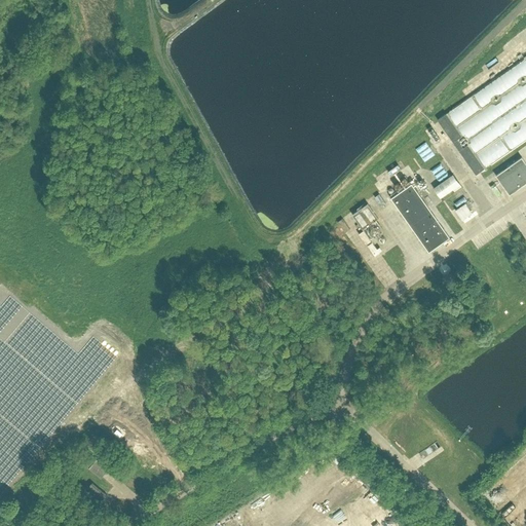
[(476,174),(525,138),(525,57),(438,119),(476,174)]
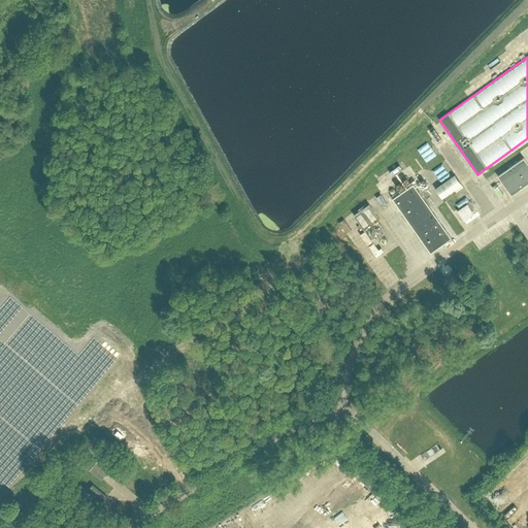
[(414,146),(423,160),(433,153),(425,139),(414,146)]
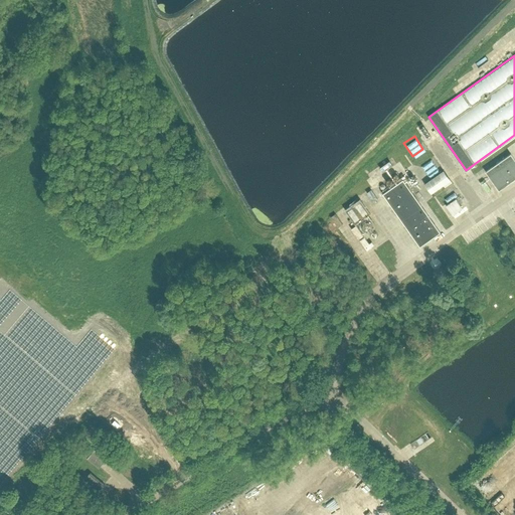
[(498,190),(514,177),(514,159),(510,153),(485,171),(498,190)]
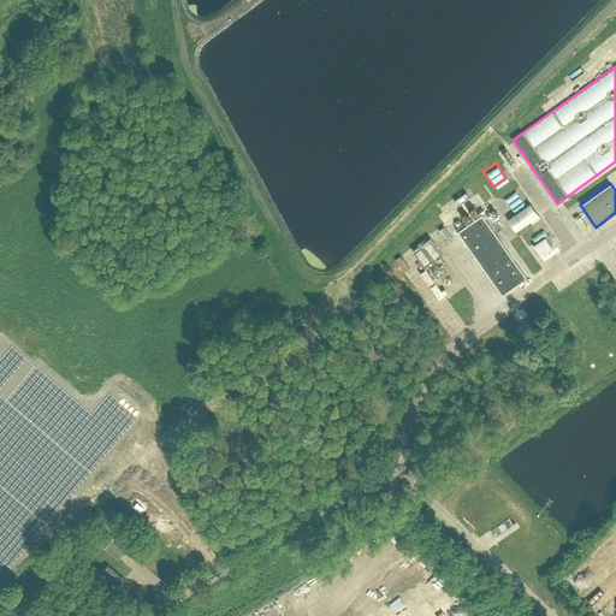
[(510,211),(522,203),(513,189),(501,196),(510,211)]
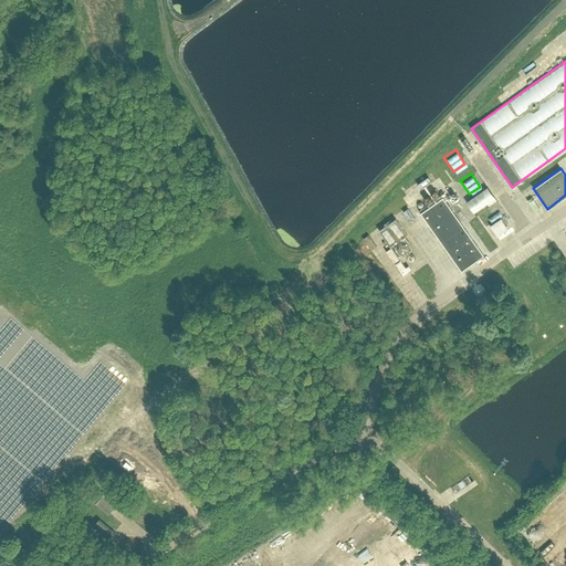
[(488,206),(495,201),(486,187),(465,200),(473,211),(485,203),(488,206)]
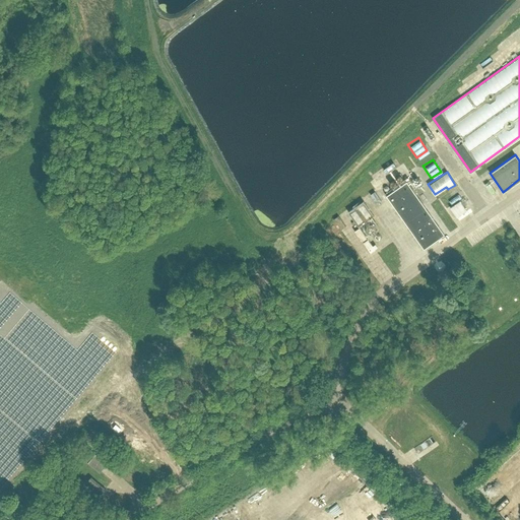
[(424,248),(444,234),(406,181),(386,195),(424,248)]
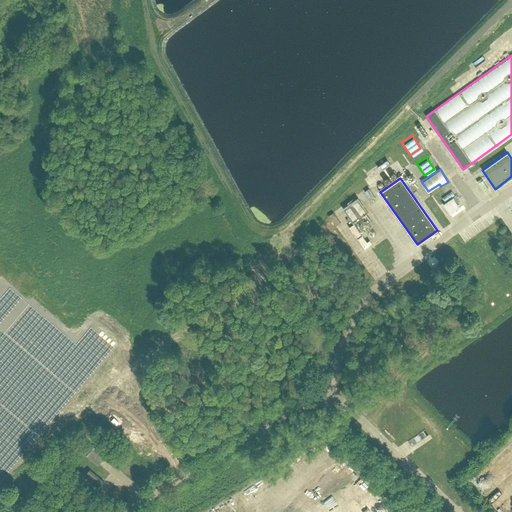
[(370,201),(374,197),(368,188),(363,192),(370,201)]
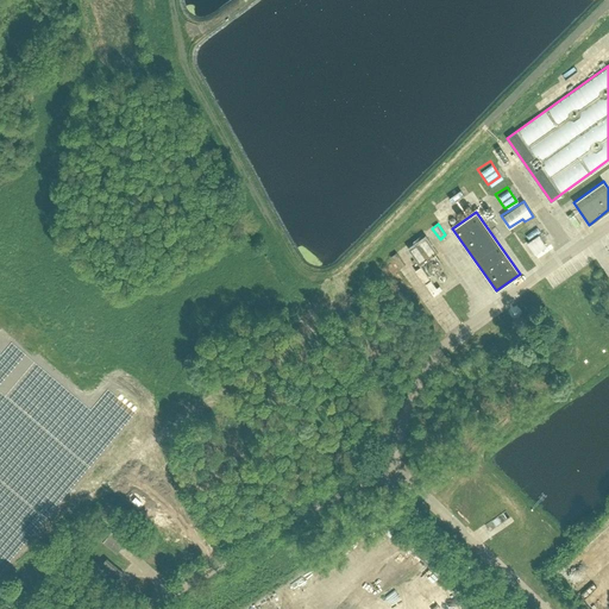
[(522,232),(526,239),(539,233),(535,226),(522,232)]
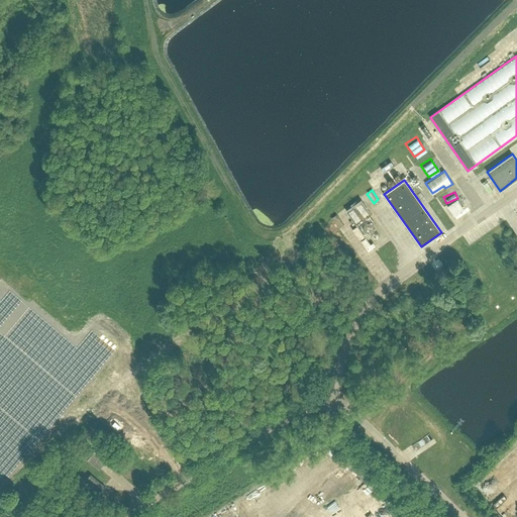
[(356,225),(372,214),(362,199),(346,210),(356,225)]
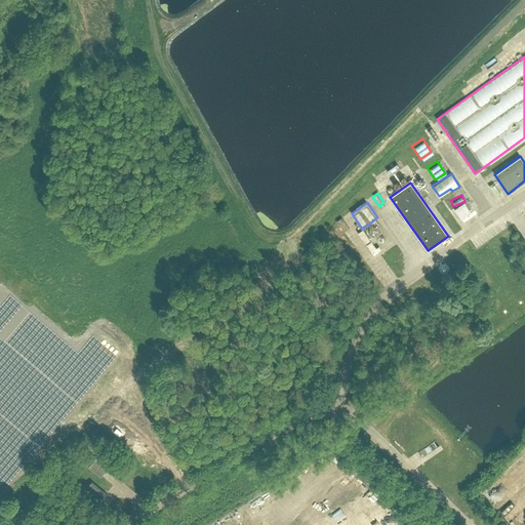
[(365,243),(370,240),(363,230),(358,233),(365,243)]
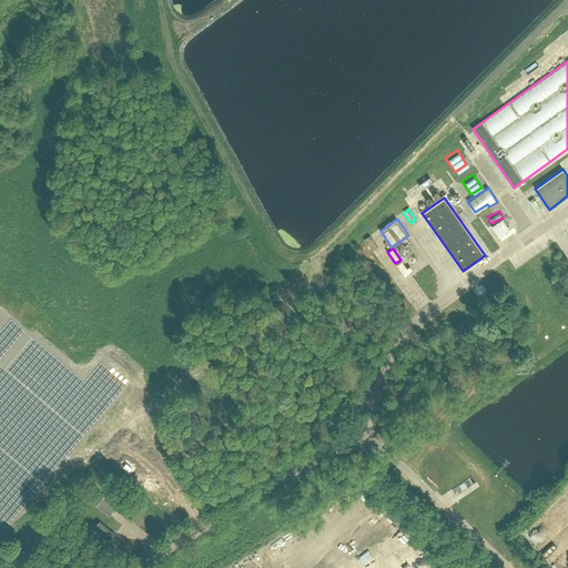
[(405,275),(409,272),(402,261),(396,264),(405,275)]
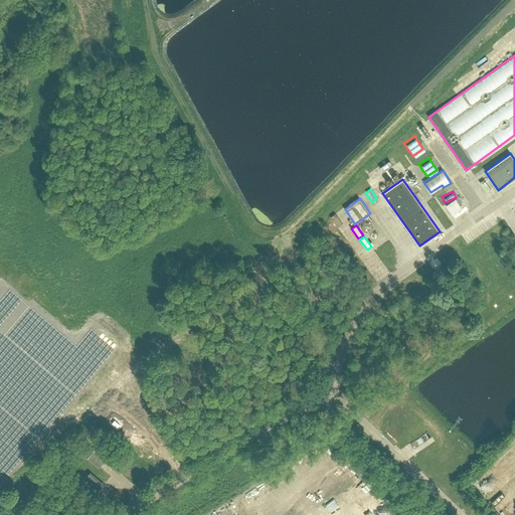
[(418,432),(407,439),(411,444),(422,437),(418,432)]
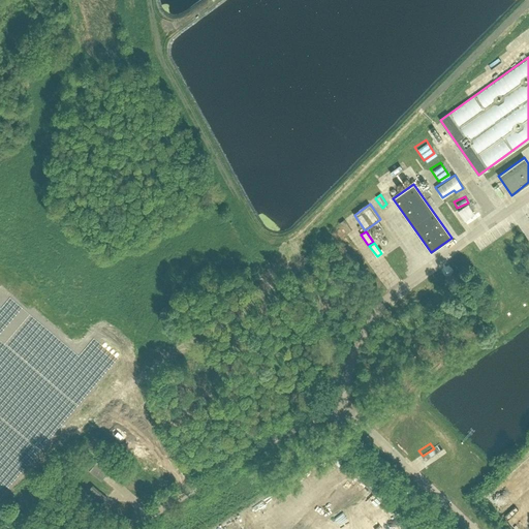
[(101,479),(109,471),(93,458),(86,466),(101,479)]
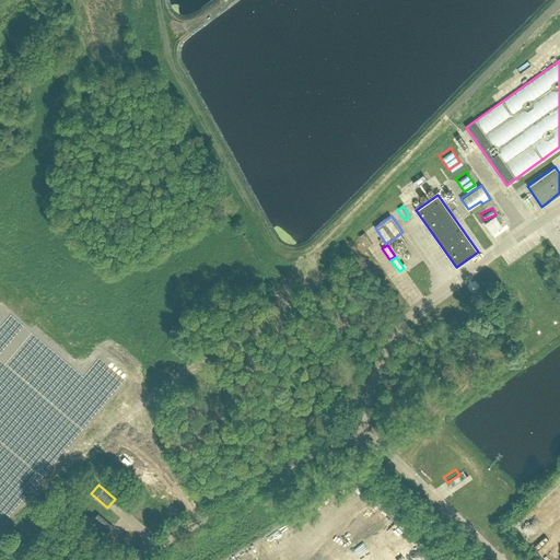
[(107,534),(113,526),(98,513),(92,521),(107,534)]
